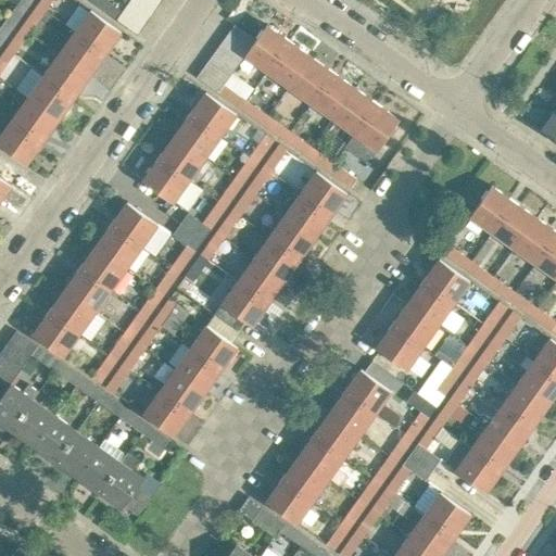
[(15,21),(29,0),(17,0),(8,15),(15,21)]
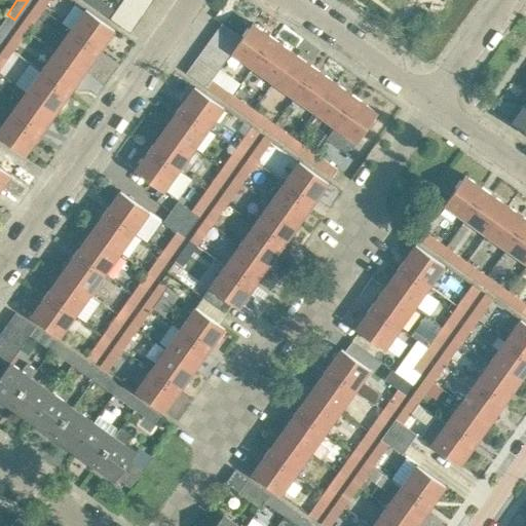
[(42,8),(48,0),(36,0),(34,3),(42,8)]
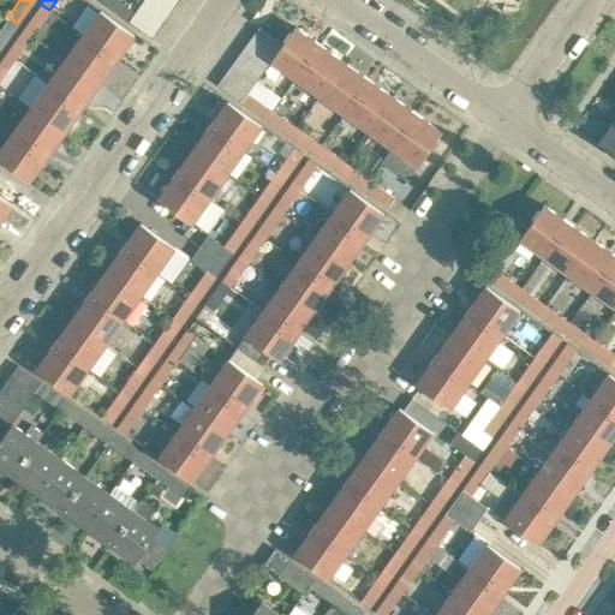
[(135,13),(115,0),(103,0),(102,3),(129,22),(135,13)]
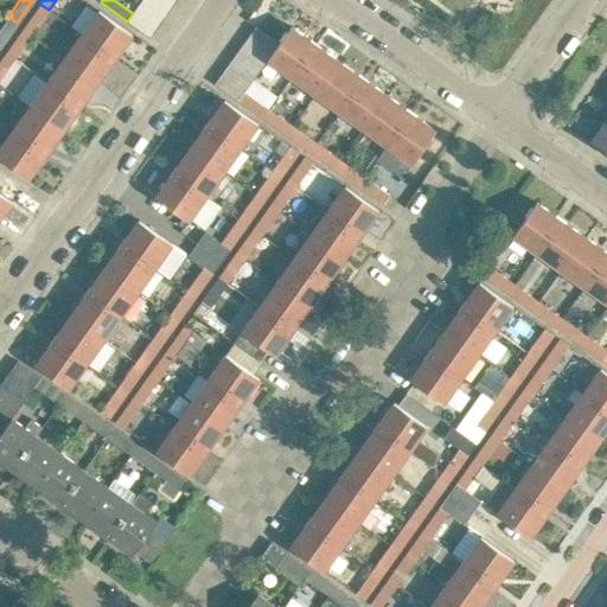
[(167,14),(146,0),(141,0),(135,10),(159,26),(167,14)]
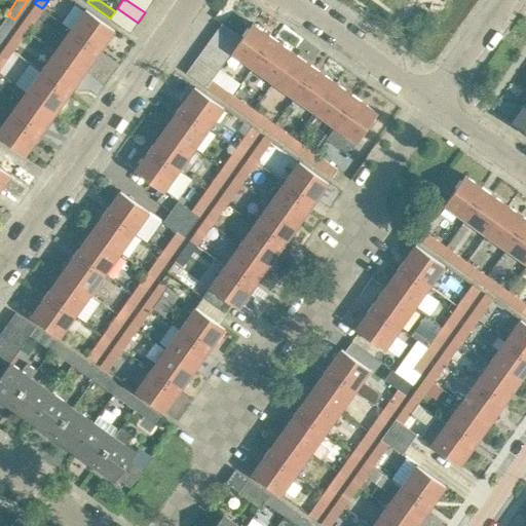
[(151,2),(147,0),(126,0),(145,12),(151,2)]
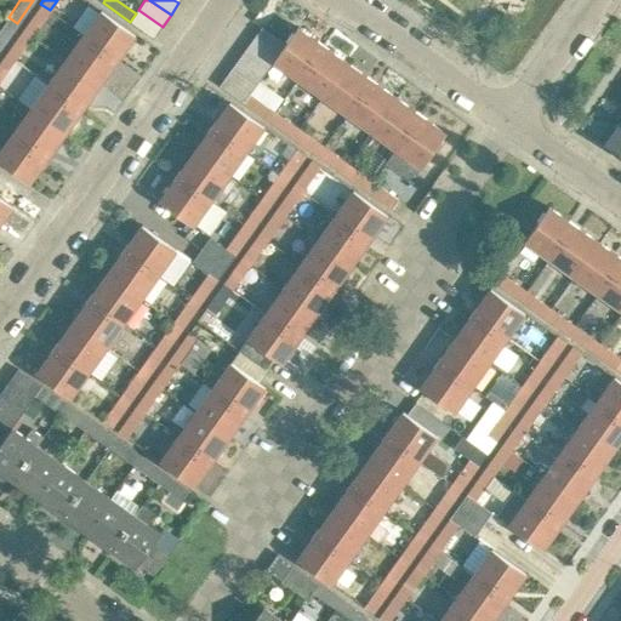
[(33,35),(50,10),(40,4),(23,28),(33,35)]
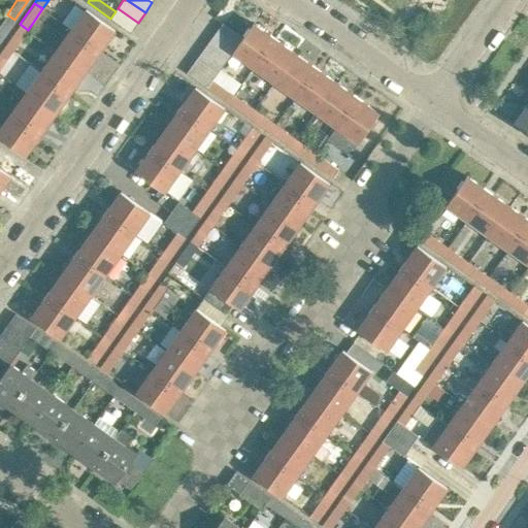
[(100,51),(116,29),(87,8),(71,29),(100,51)]
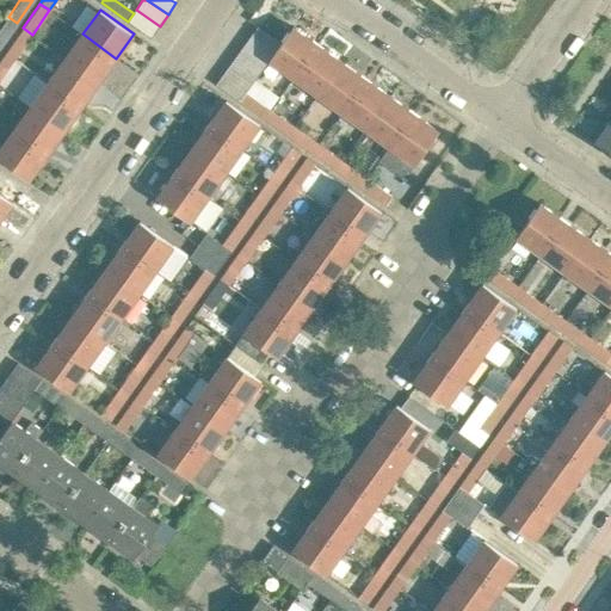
[(160,26),(136,10),(134,13),(128,22),(152,38),(160,26)]
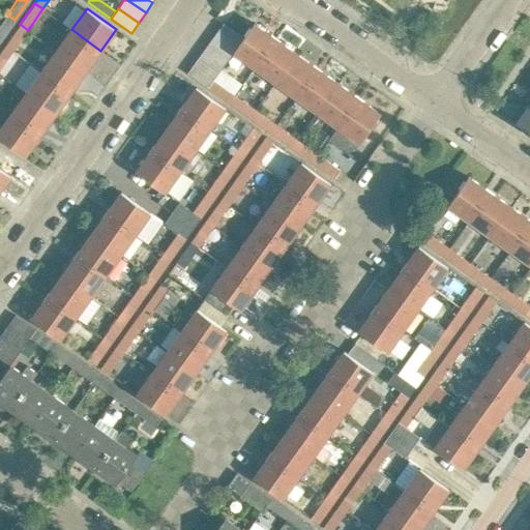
[(0,39),(15,20),(7,15),(0,24),(0,39)]
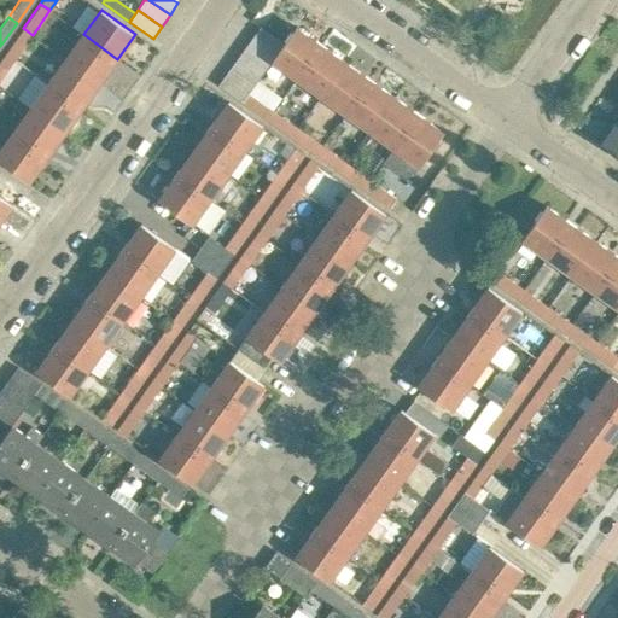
[(285,44),(261,27),(252,39),(275,57),(285,44)]
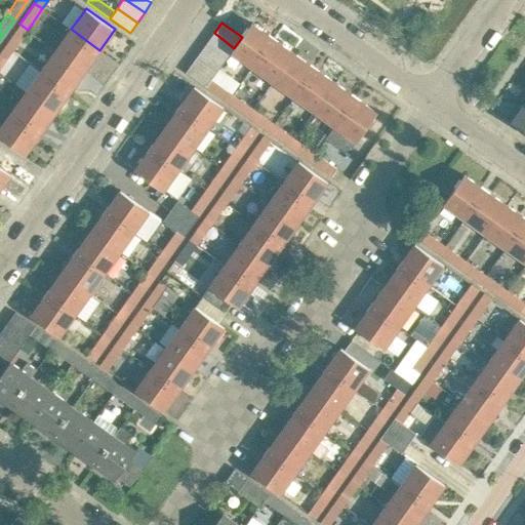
[(252,67),(273,38),(252,23),(248,28),(247,27),(241,35),(243,36),(242,37),(234,48),(232,51),(252,67)]
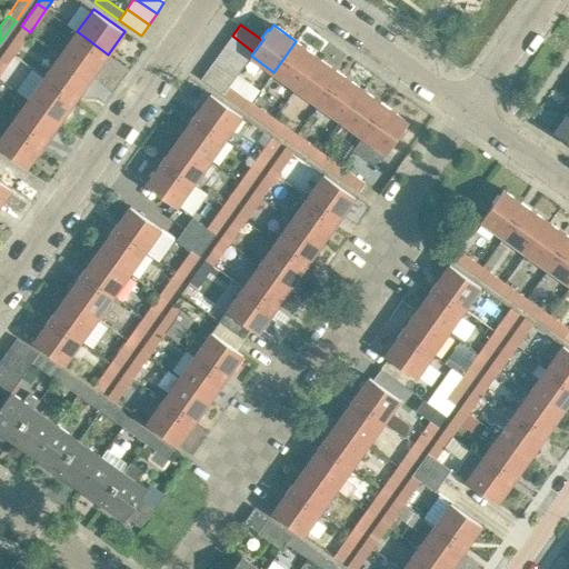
[(18,49),(30,32),(21,26),(6,49),(13,55),(32,68),(37,61),(18,49)]
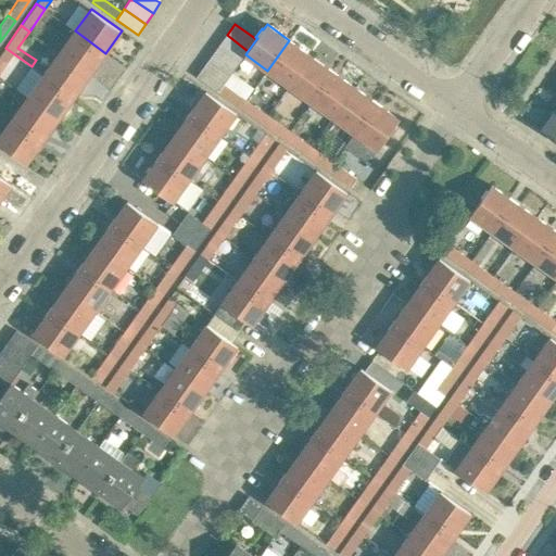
[(90,75),(105,53),(75,30),(60,53),(90,75)]
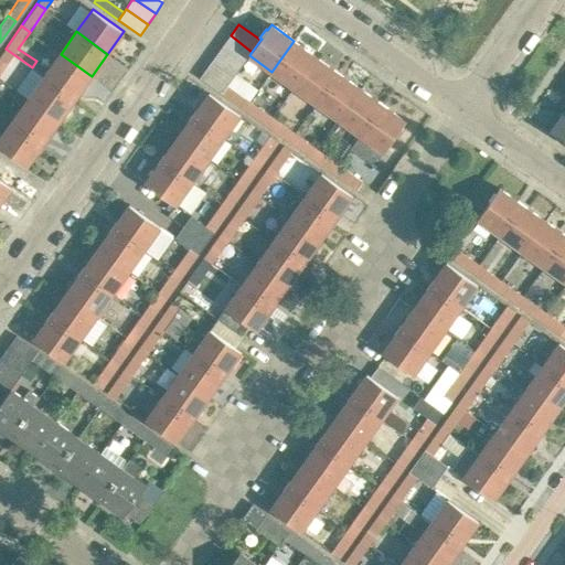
[(252,52),(231,35),(223,46),(244,62),(249,55),(252,52)]
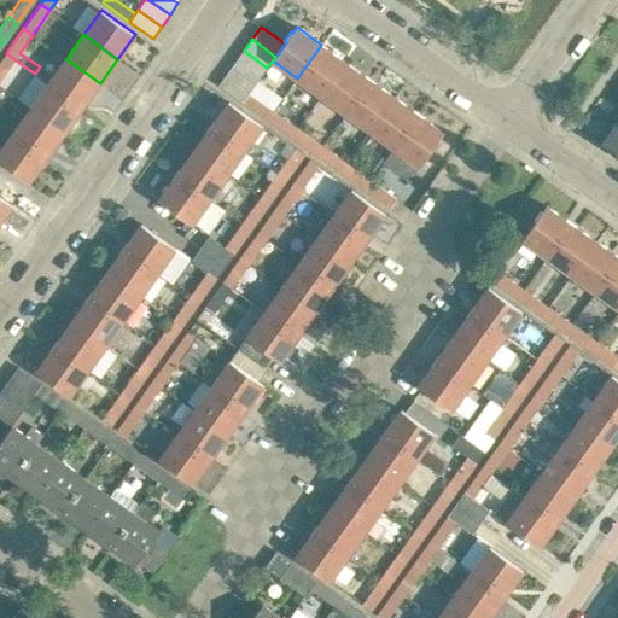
[(321,95),(345,62),(321,45),(297,79),(321,95)]
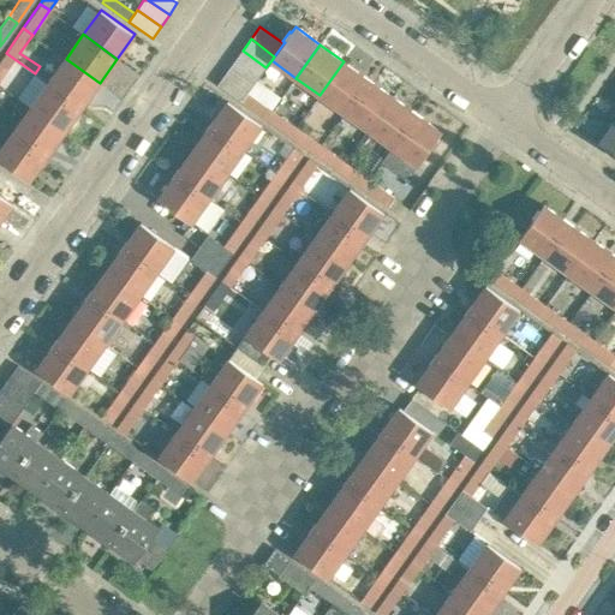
[(266,67),(243,51),(234,61),(258,78),(266,67)]
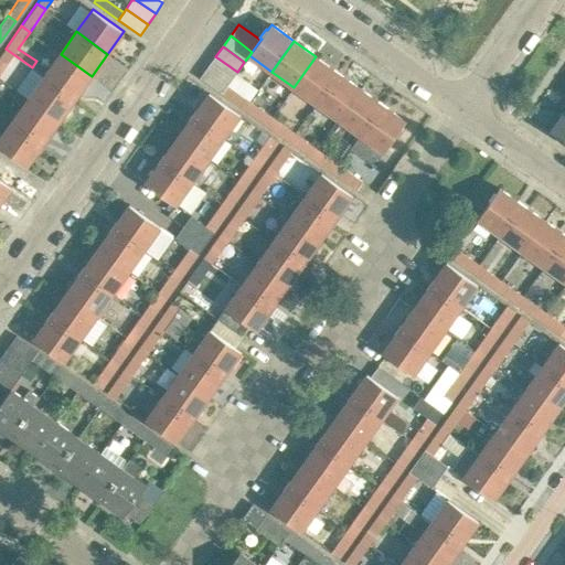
[(0,73),(13,54),(6,49),(0,55),(0,73)]
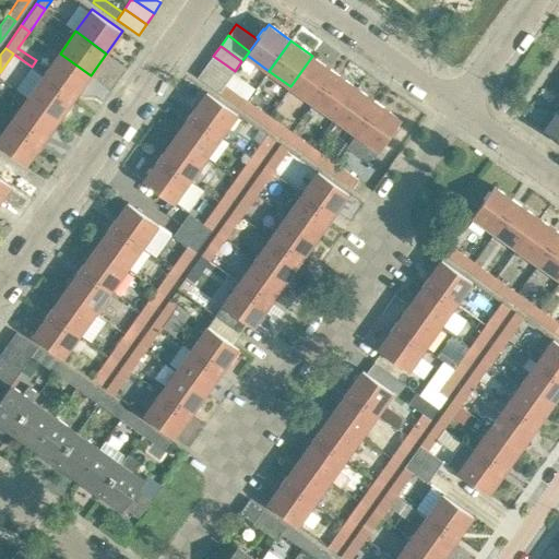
[(74,97),(91,75),(60,54),(44,75),(74,97)]
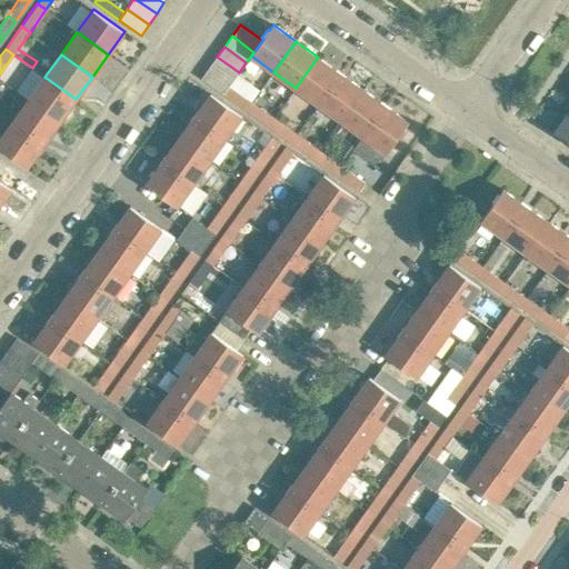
[(239,72),(217,57),(209,68),(231,83),(239,72)]
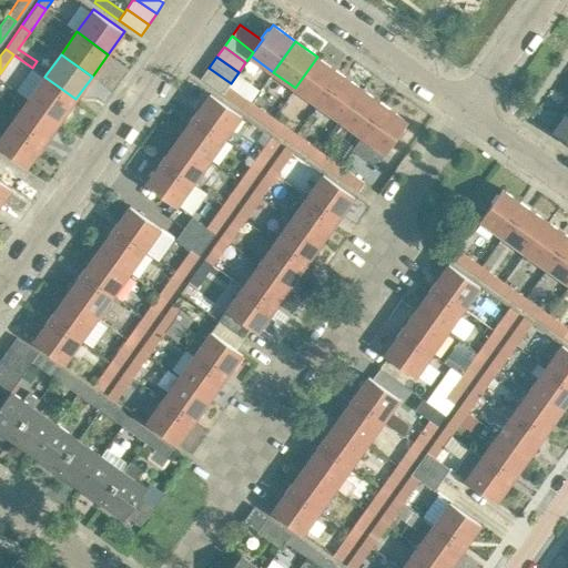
[(318,104),(341,73),(317,57),(295,88),(318,104)]
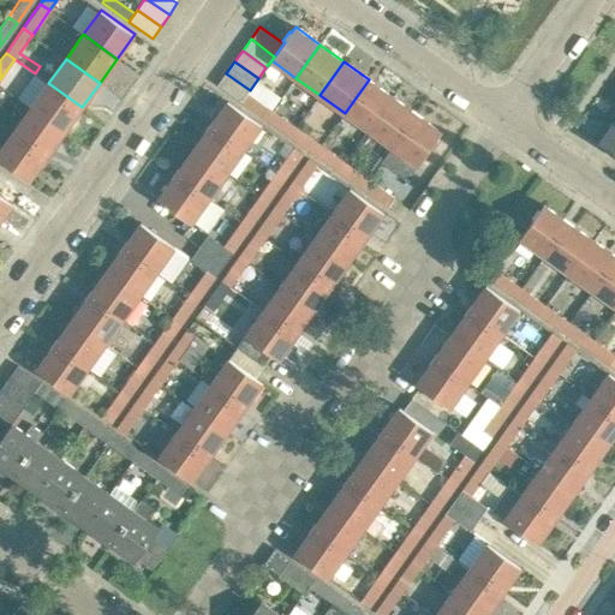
[(250,90),(226,73),(218,84),(242,101),(249,93),(250,90)]
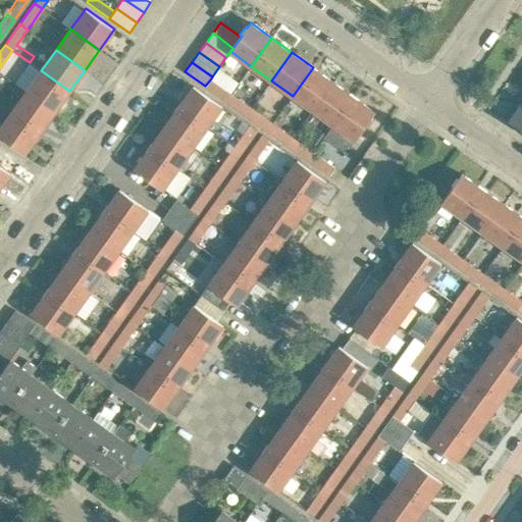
[(313,111),(333,82),(313,67),(293,96),(313,111)]
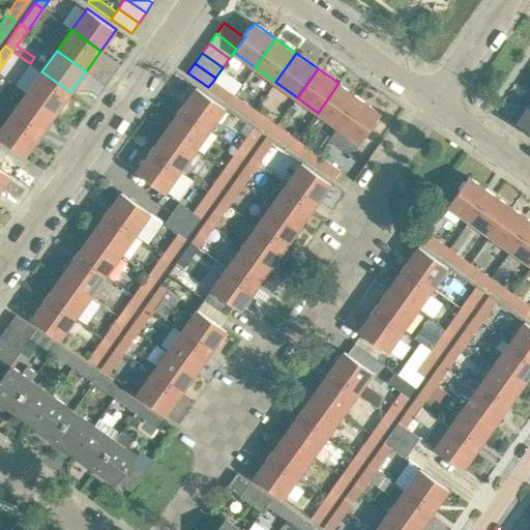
[(56,114),(70,92),(41,71),(26,92),(56,114)]
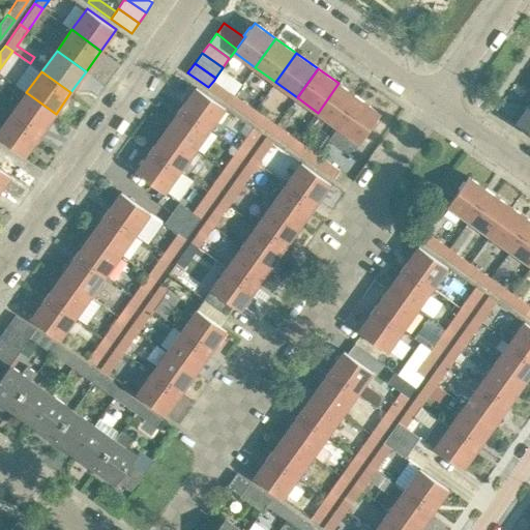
[(235,94),(214,80),(208,87),(229,102),(235,94)]
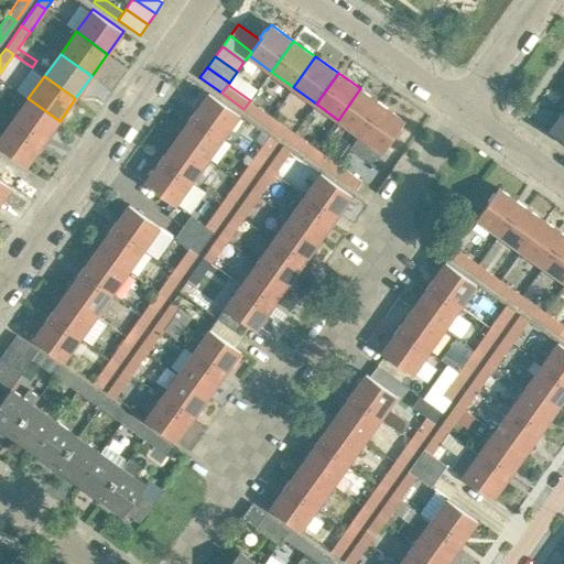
[(360,136),(382,105),(360,88),(338,120),(359,136),(360,136)]
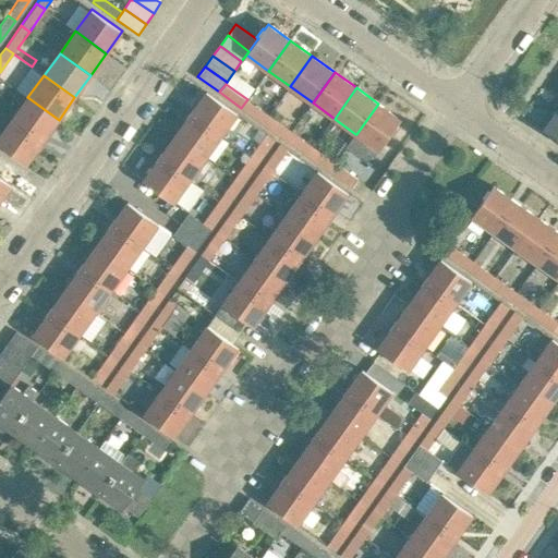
[(238,113),(207,92),(191,113),(221,135),(238,113)]
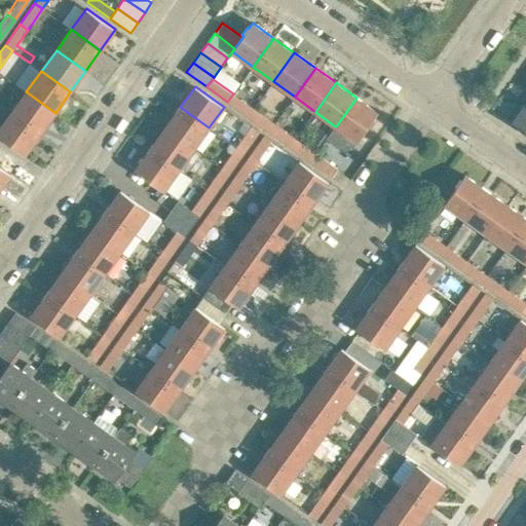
[(40,134),(55,113),(26,91),(11,113),(40,134)]
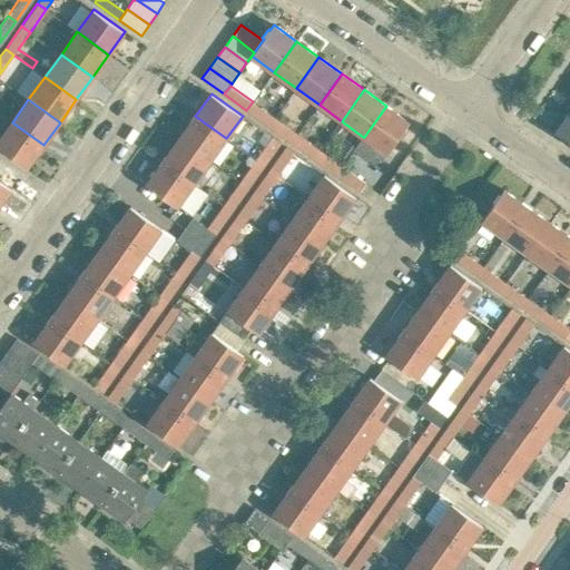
[(275,118),(253,101),(246,110),(269,127),(275,118)]
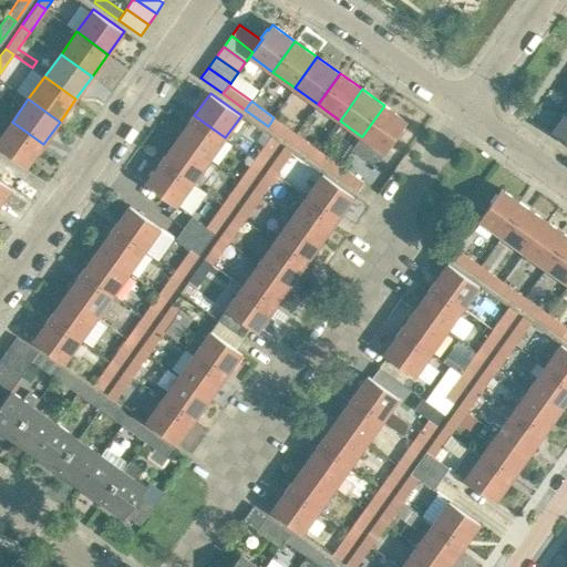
[(408,121),(384,105),(362,136),(361,136),(352,150),(375,166),(398,135),(399,136),(405,127),(403,126),(408,121)]
